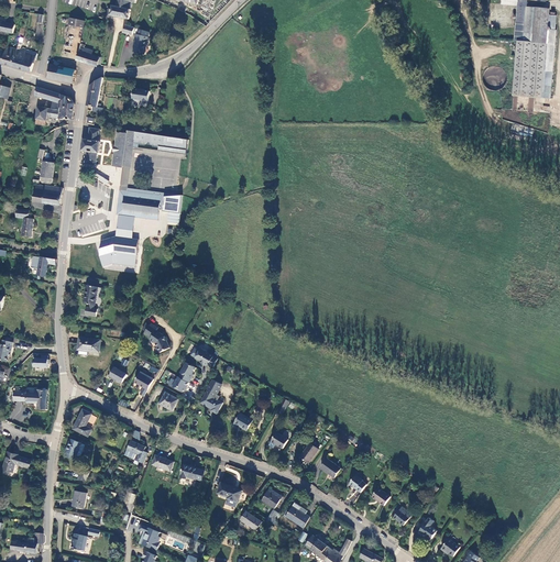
[(107,13),(107,14),(116,18),(125,20),(129,3),(132,3),(134,0),(114,0),(113,7),(110,6),(109,9),(106,9),(105,12),(107,13)]
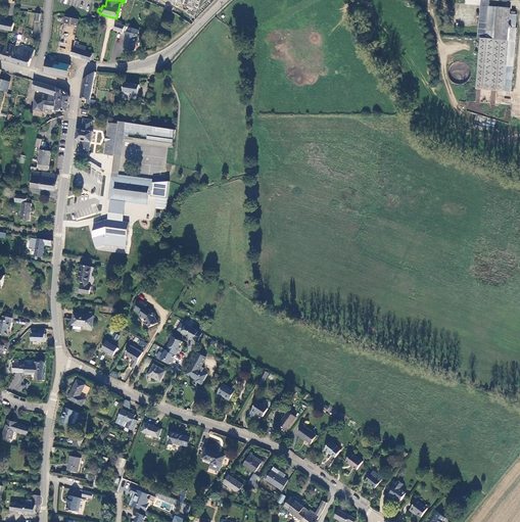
[(489,1),(484,0),(480,0),(479,5),(476,38),(479,38),(475,90),(511,93),(516,30),(509,29),(508,27),(514,28),(516,14),(510,14),(510,7),(489,6),(489,1)]
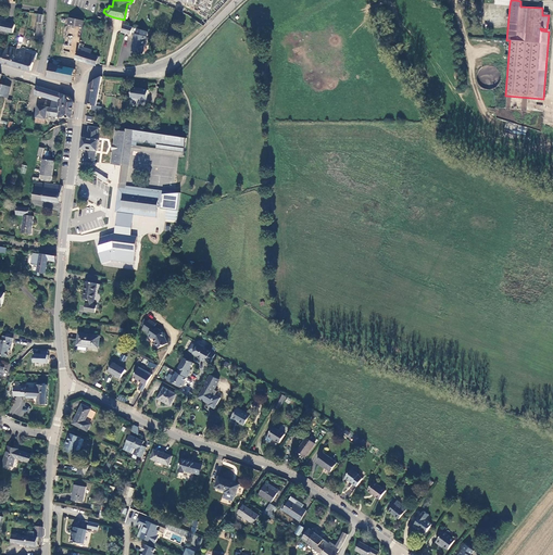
[(83,21),(67,17),(60,51),(76,54),(78,42),(83,21)]
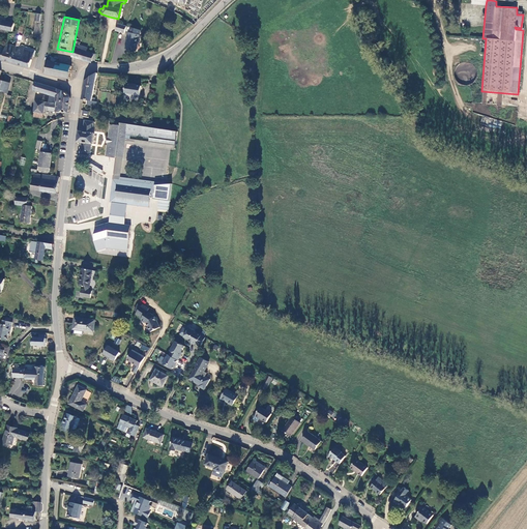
[(0,30),(9,32),(11,24),(0,21),(0,30)]
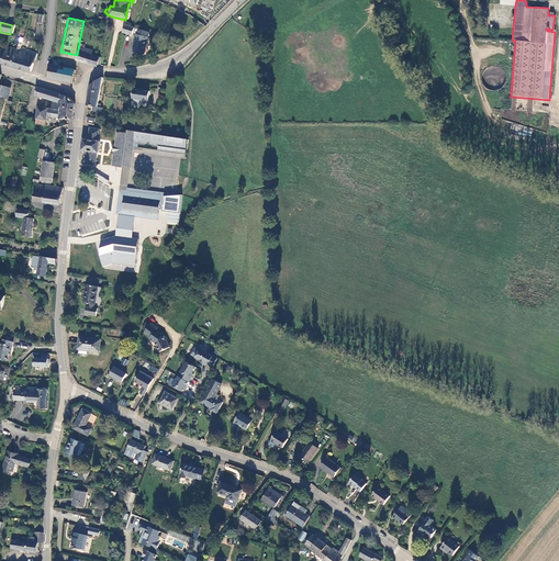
[(123,25),(121,33),(131,36),(133,27),(131,27),(123,25)]
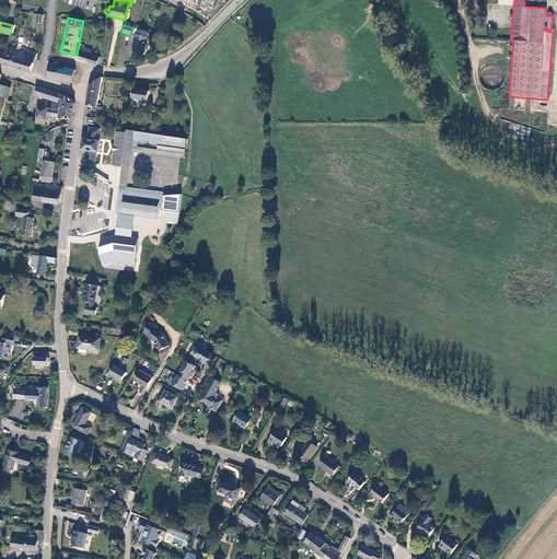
[(141,54),(147,32),(135,30),(130,51),(141,54)]
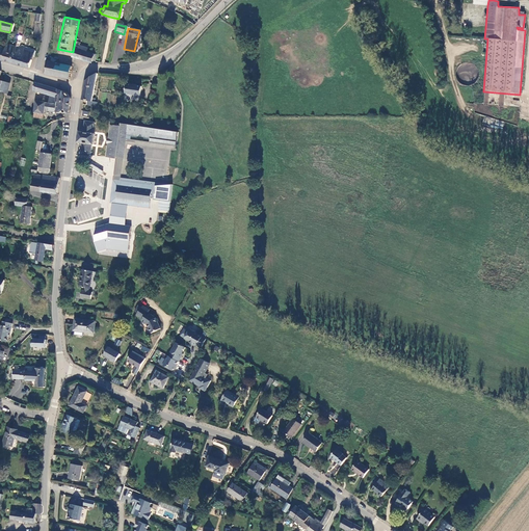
[(16,36),(14,47),(8,63),(27,69),(29,60),(33,50),(22,47),(17,46),(19,37),(16,36)]
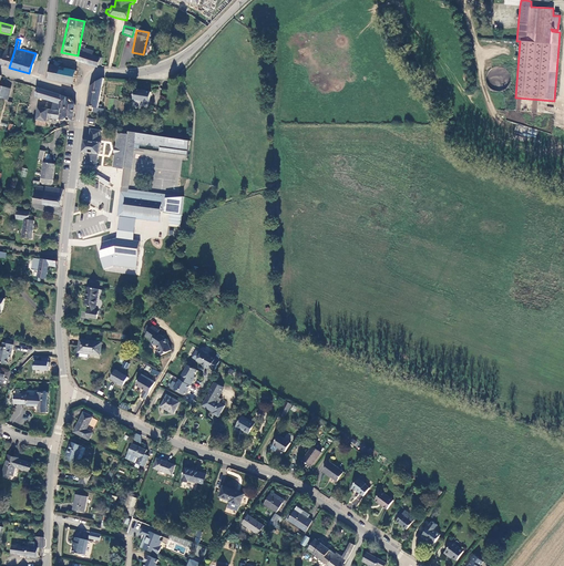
[(78,55),(75,61),(96,68),(100,58),(92,55),(93,51),(84,49),(85,44),(80,43),(78,55)]
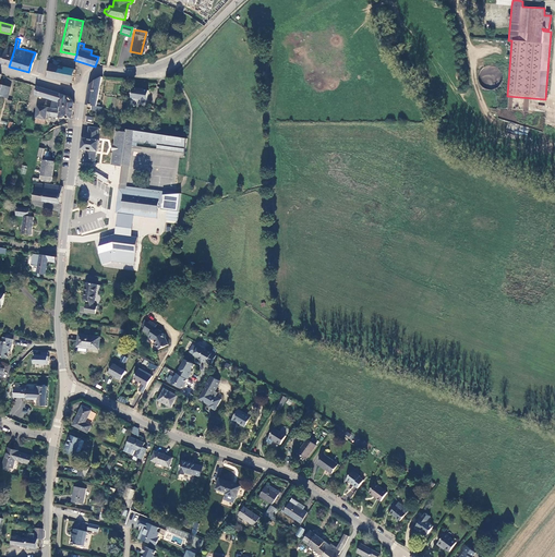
[(0,64),(9,67),(14,49),(4,46),(0,61),(0,64)]
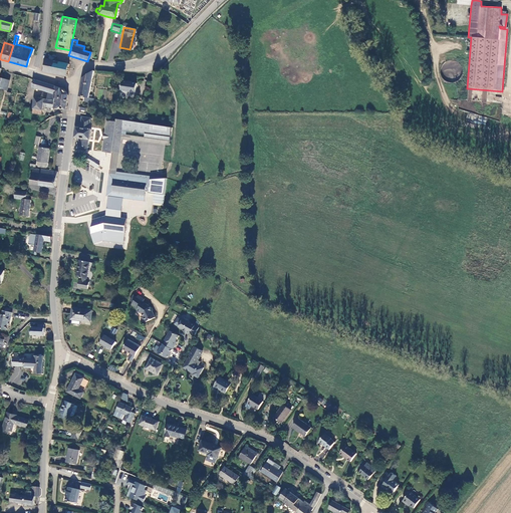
[(44,52),(43,58),(53,60),(55,54),(44,52)]
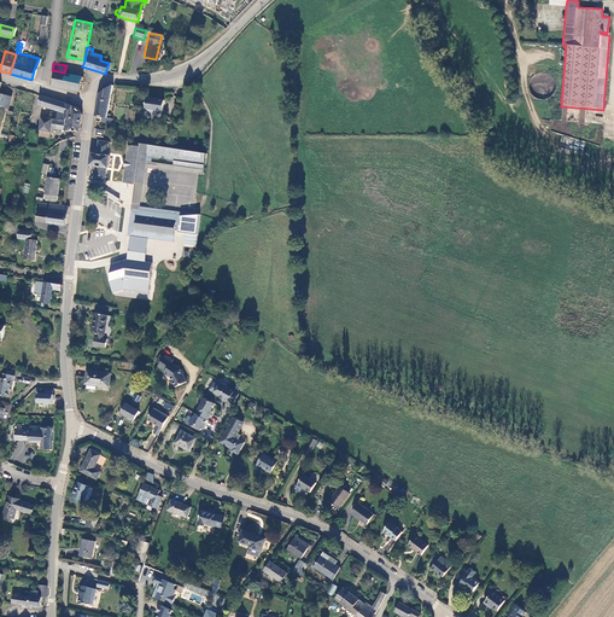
[(52,70),(48,86),(77,91),(81,76),(64,73),(52,70)]
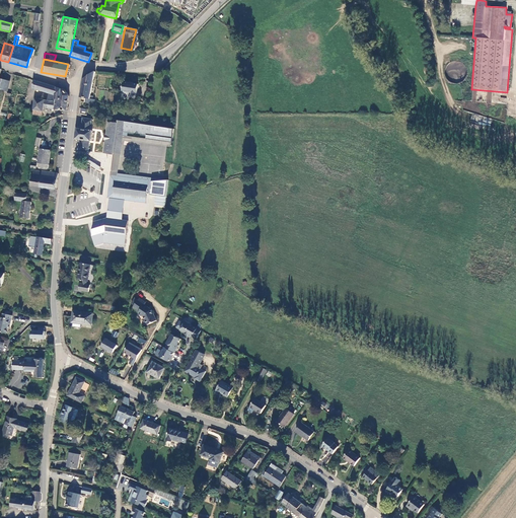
[(88,93),(92,70),(81,75),(78,95),(82,95),(82,99),(91,101),(92,97),(90,96),(90,94),(88,93)]
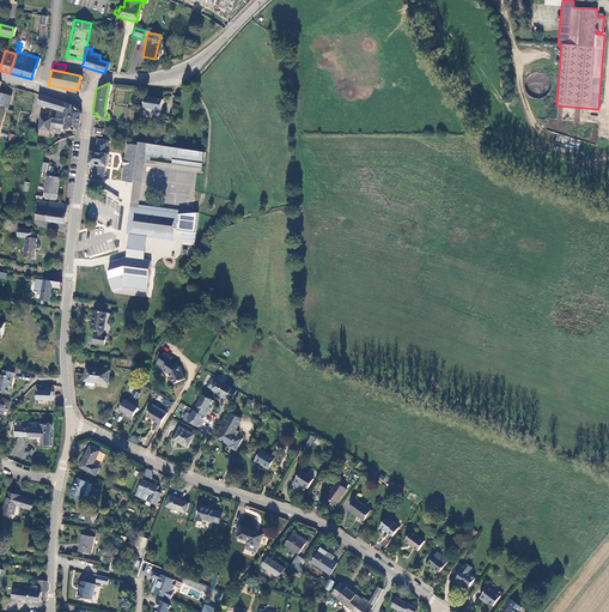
[(40,114),(36,132),(48,134),(49,125),(61,127),(62,126),(77,129),(79,111),(75,105),(40,92),(37,102),(55,108),(54,117),(40,114)]
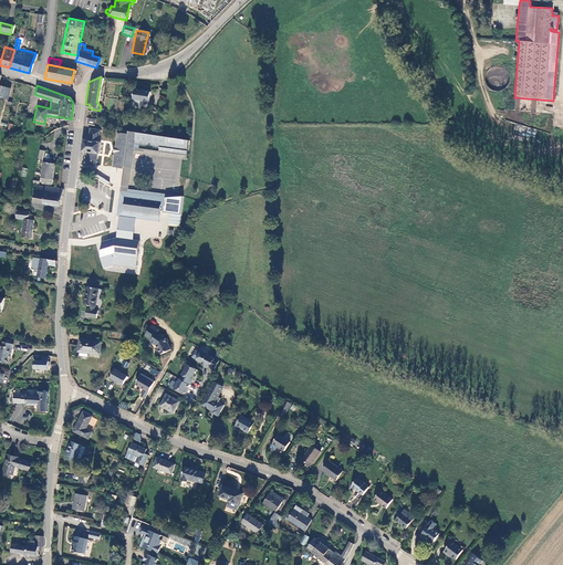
[(137,100),(146,101),(147,91),(132,89),(131,101),(137,101),(137,100)]
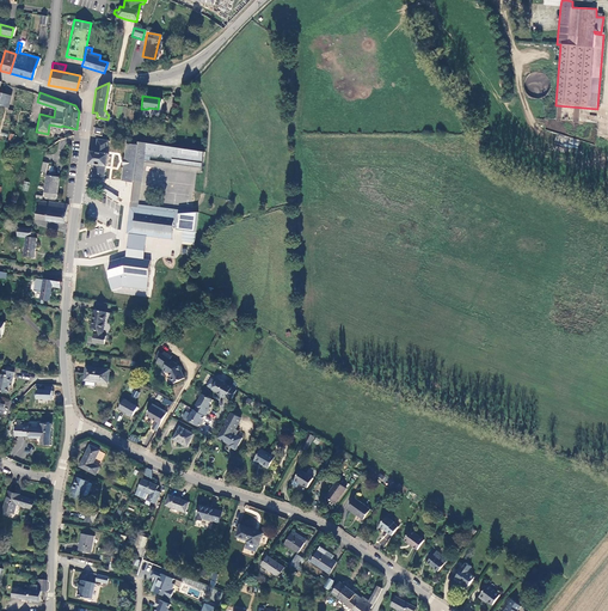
[(105,139),(96,138),(94,150),(87,148),(86,163),(92,164),(91,176),(100,177),(102,165),(104,165),(105,152),(104,151),(105,139)]
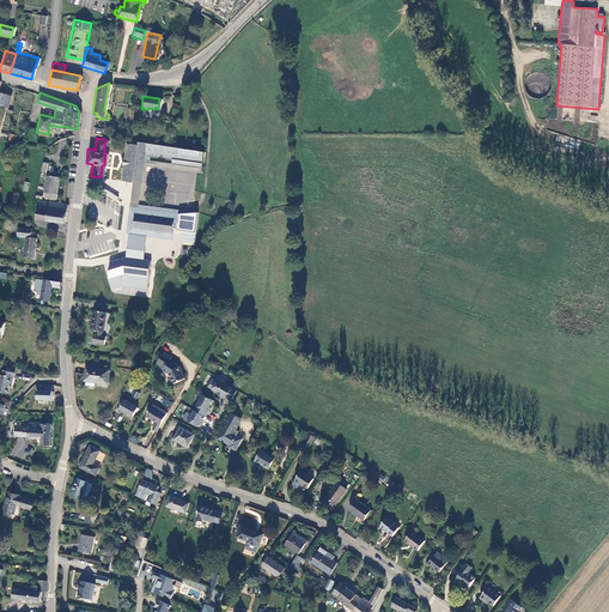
[(131,182),(123,234),(170,240),(171,229),(193,231),(195,212),(135,204),(141,164),(200,171),(202,151),(135,141),(134,144),(123,143),(119,180),(131,182)]
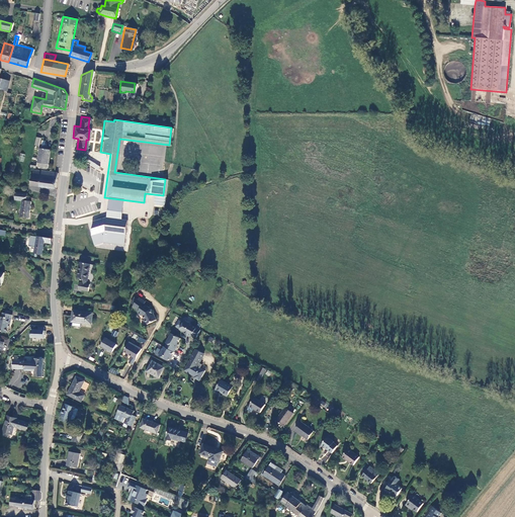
[(49,149),(37,148),(35,161),(36,162),(35,166),(45,167),(46,163),(48,163),(49,149)]
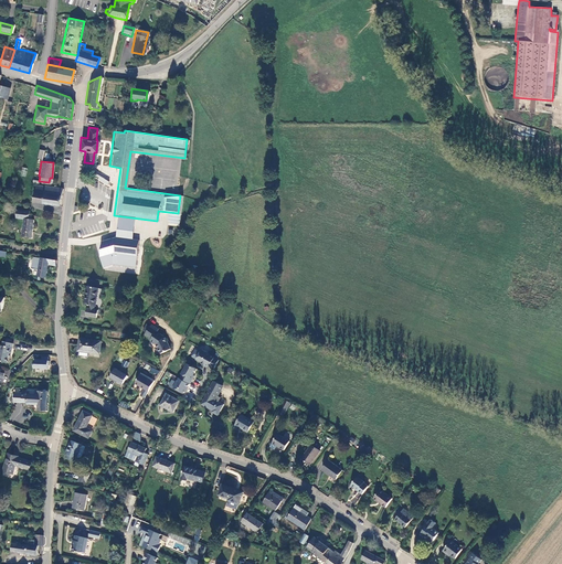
[(109,171),(95,170),(95,180),(108,181),(109,171)]
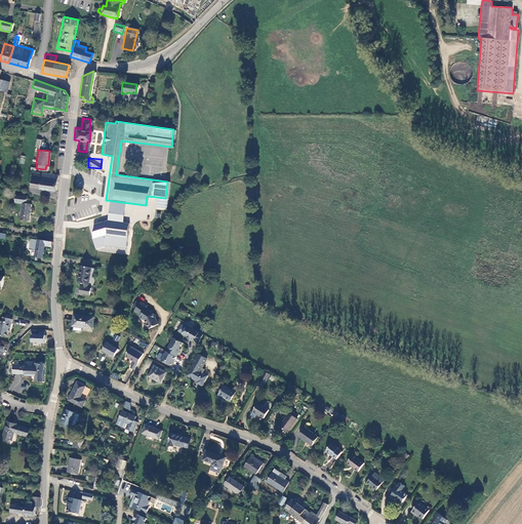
[(56,174),(32,170),(29,188),(53,191),(56,174)]
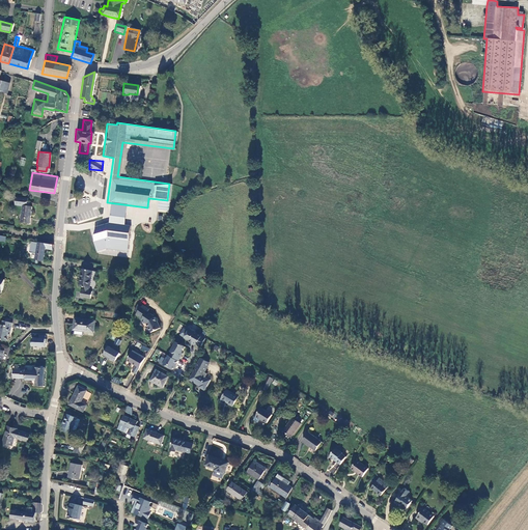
[(27,199),(15,197),(14,204),(21,206),(19,223),(26,224),(27,220),(29,220),(30,207),(26,206),(27,199)]
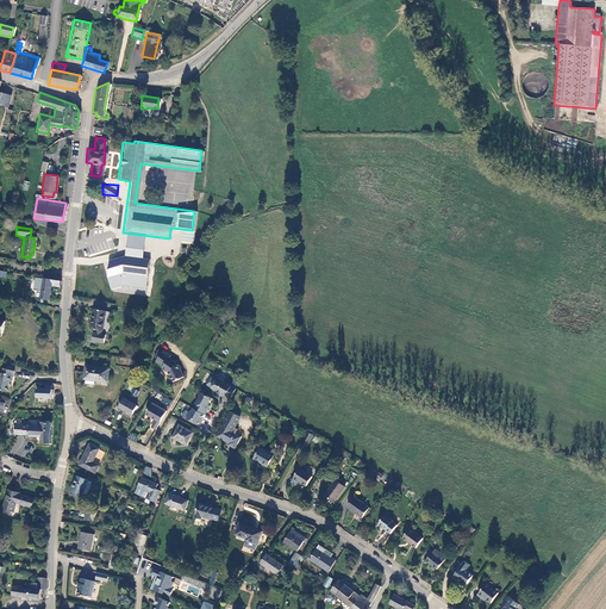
[(131,252),(120,250),(117,261),(130,263),(131,252)]
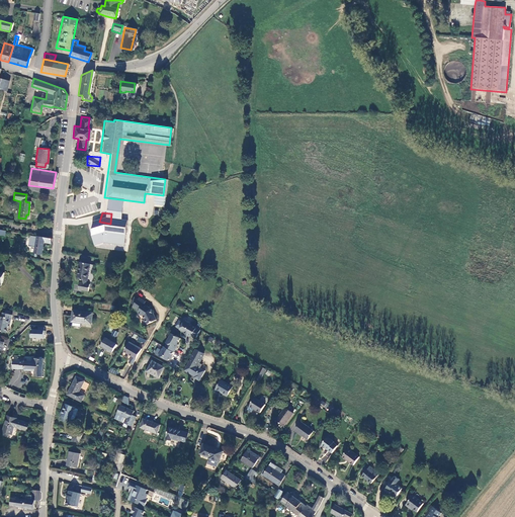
[(124,217),(113,213),(112,224),(122,226),(124,217)]
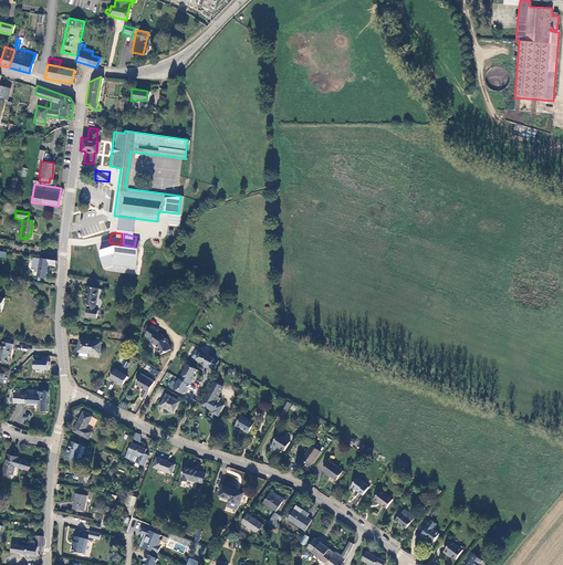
[(52,264),(53,260),(30,257),(28,268),(37,269),(35,275),(45,276),(48,264),(52,264)]
